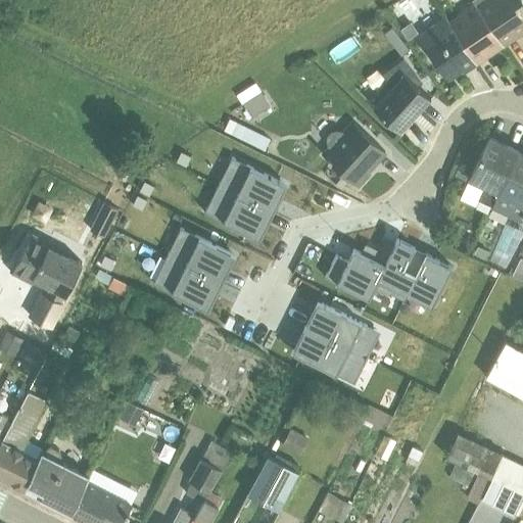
[(476,4),(504,46),(522,33),(522,17),(515,6),(522,0),(473,0),(476,4)]
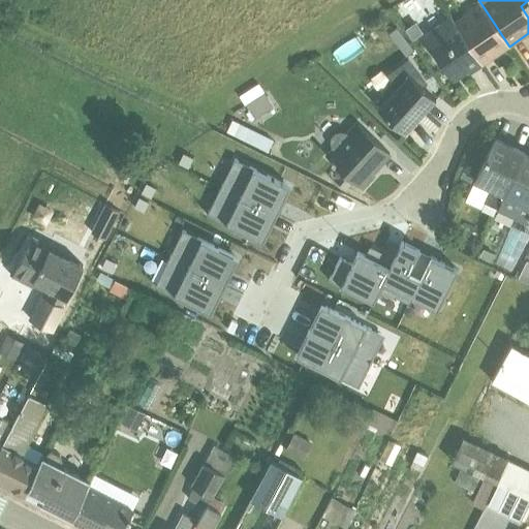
[(455,22),(483,65),(509,47),(481,4),(455,22)]
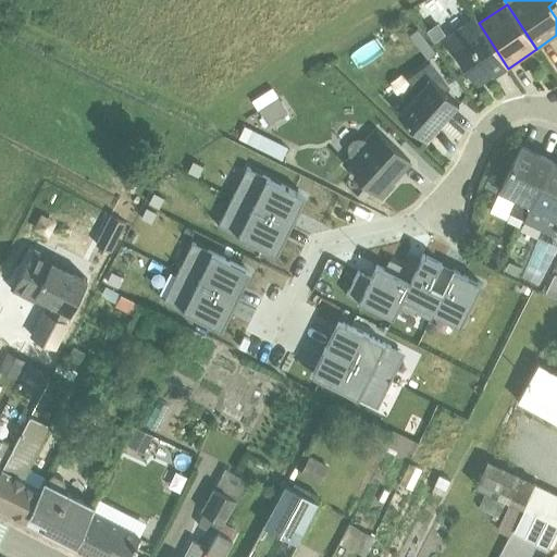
[(508,69),(479,23),(475,17),(445,37),(478,86),(493,75),(494,77),(508,69)]
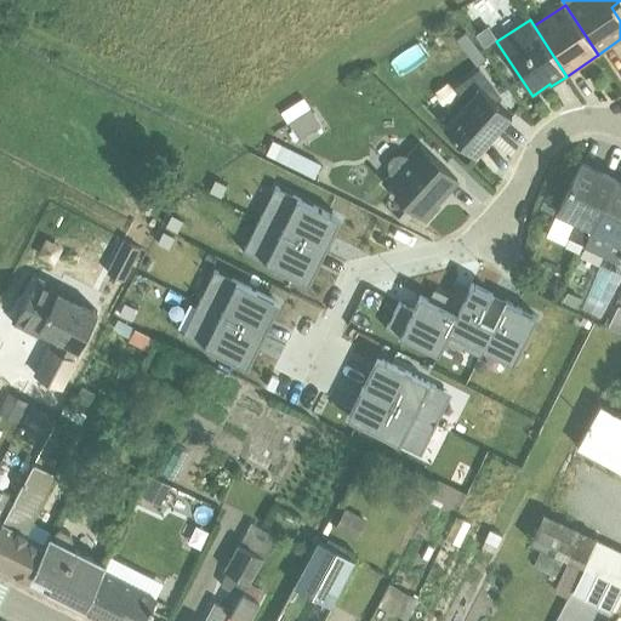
[(467,34),(459,41),(462,46),(461,47),(473,63),(483,55),(467,34)]
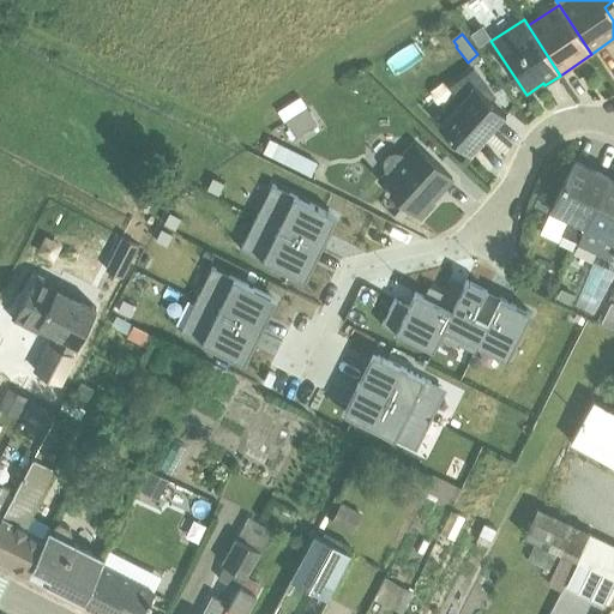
[(503,109),(493,95),(475,67),(450,86),(455,95),(444,106),(451,114),(440,125),(470,156),(506,116),(503,109)]
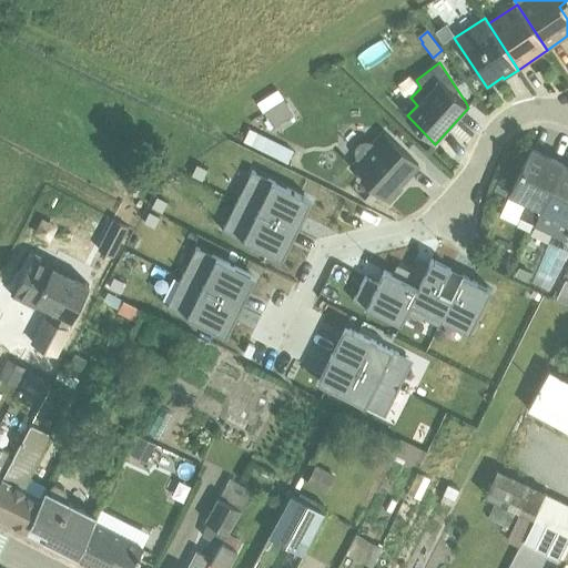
[(456,88),(465,101),(474,95),(465,81),(456,88)]
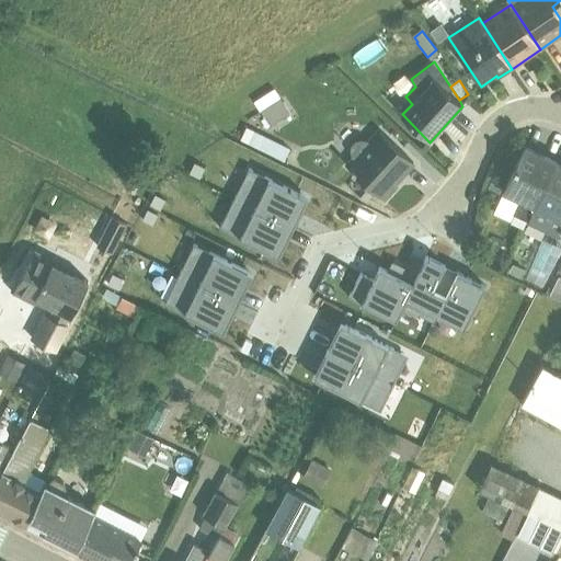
[(281,98),(261,112),(271,127),(292,113),(281,98)]
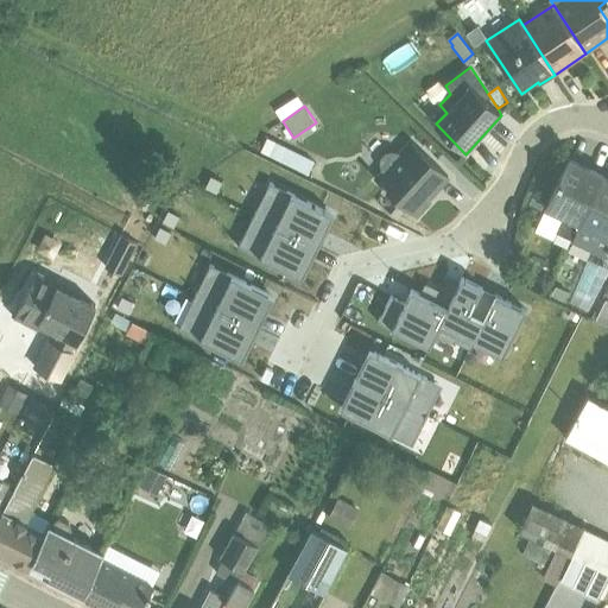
[(267,138),(260,152),(308,177),(309,173),(315,162),(267,138)]
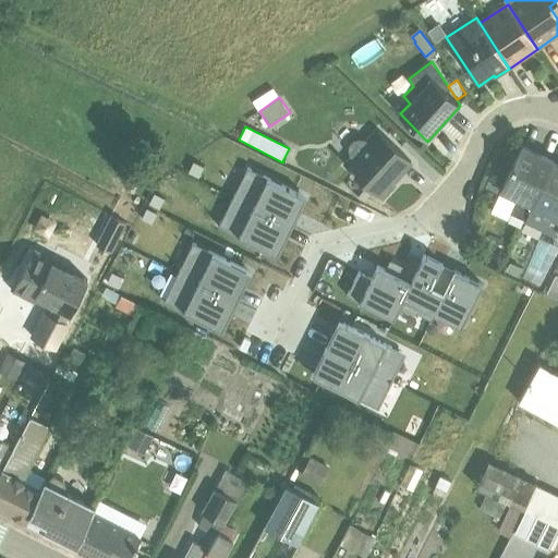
[(350,156),(342,165),(383,201),(396,186),(391,182),(398,174),(399,176),(412,162),(375,129),(364,140),(362,140),(359,140),(354,141),(350,145),(349,152),(350,156)]
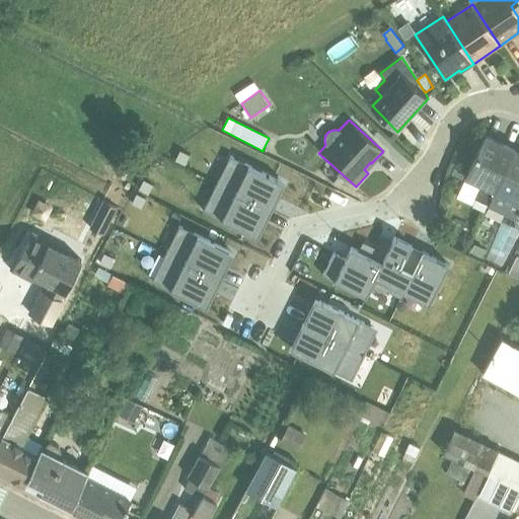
[(488,205),(515,150),(485,137),(464,180),(479,188),(474,199),(488,205)]
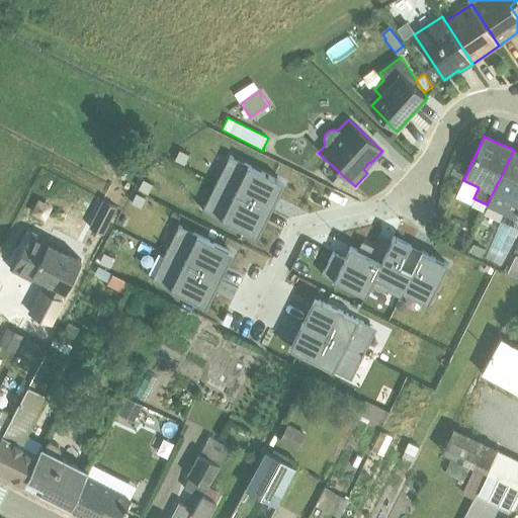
[(517,152),(514,150),(487,204),(487,206),(504,214),(517,221),(517,219),(517,152)]
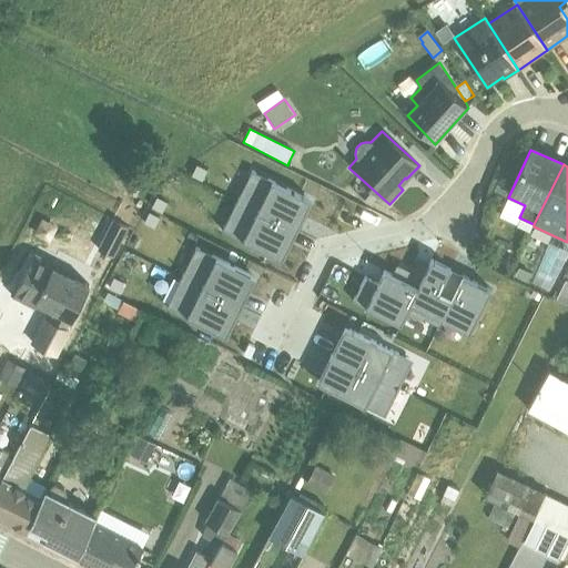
[(239,168),(213,230),(275,255),(301,194),(239,168)]
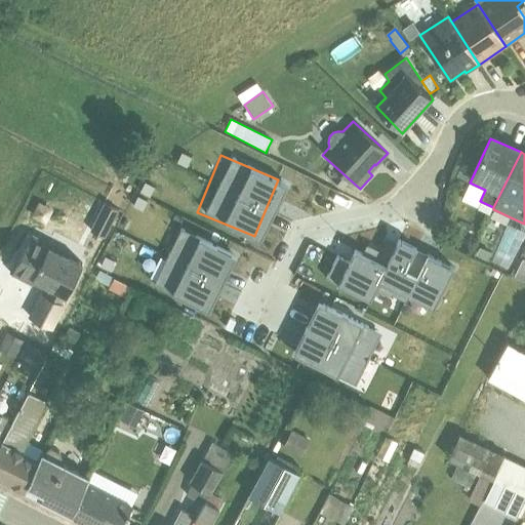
[(91,199),(81,225),(96,231),(107,204),(91,199)]
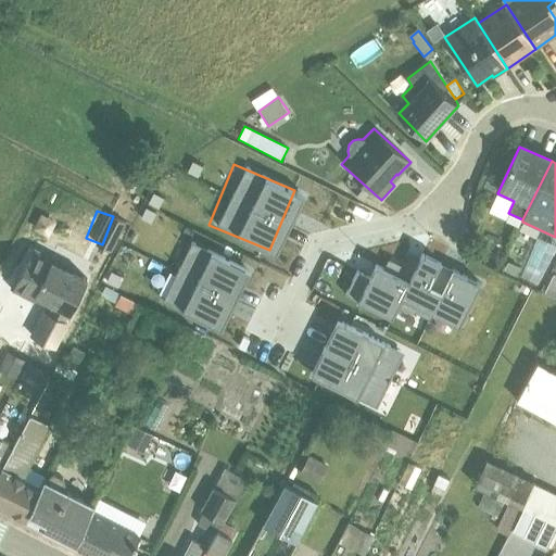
[(555,235),(555,237),(541,230),(522,276),(539,283),(555,250),(555,235)]
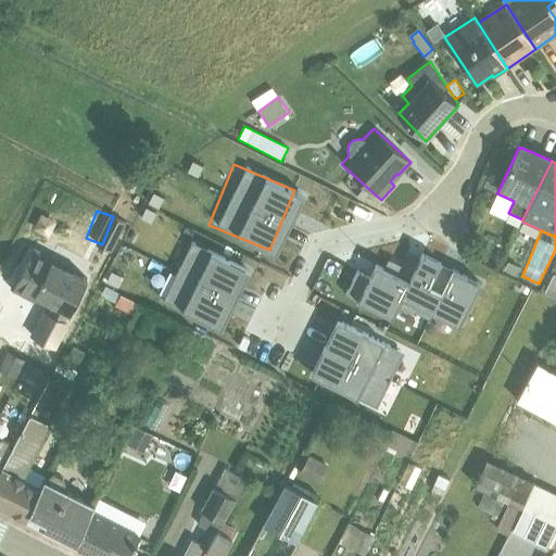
[(179,238),(153,303),(216,328),(243,263),(179,238)]
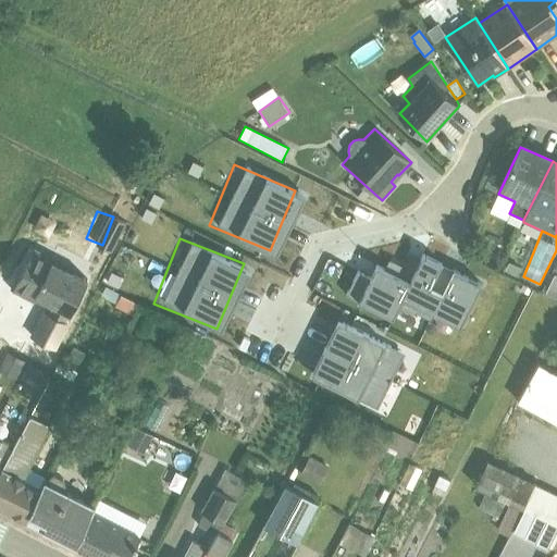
[(418,312),(448,329),(473,280),(401,243),(391,264),(370,254),(360,271),(348,265),(334,293),(409,331),(418,312)]
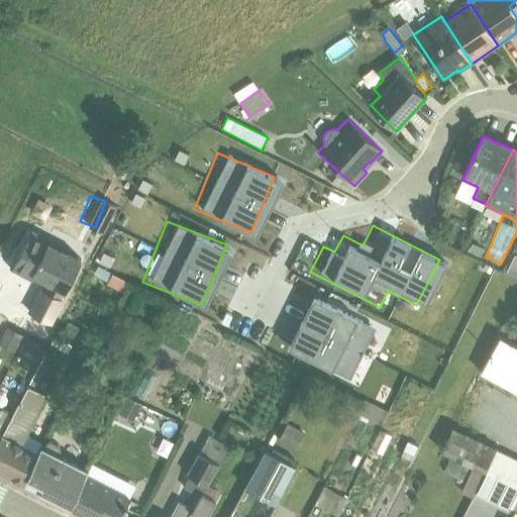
[(516,256),(515,255),(507,272),(516,277),(516,256)]
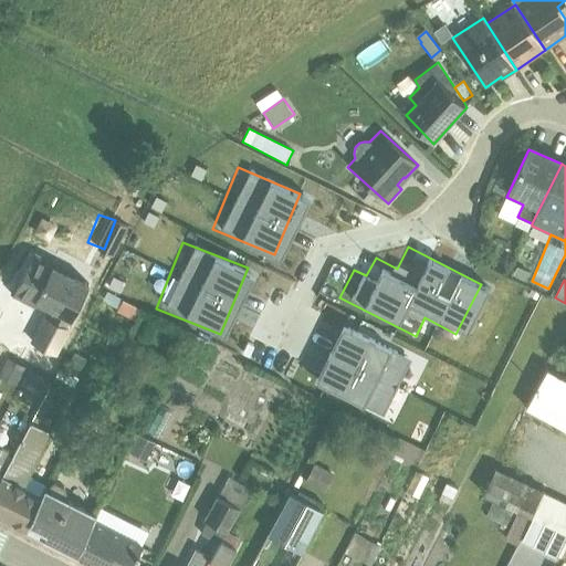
[(55,284),(23,346),(53,362),(85,301),(55,284)]
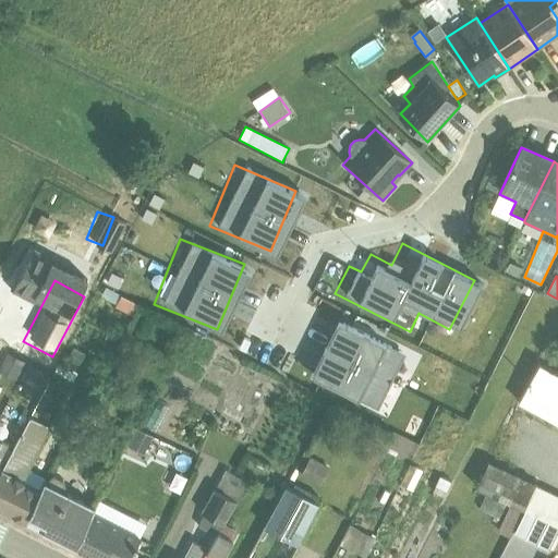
[(121,296),(116,307),(133,317),(138,305),(136,304),(121,296)]
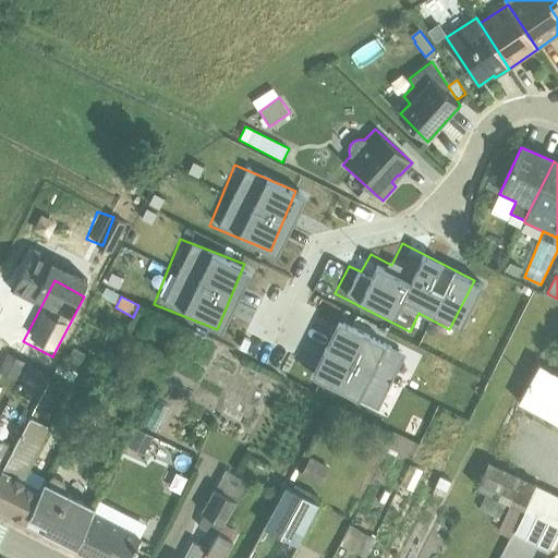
[(302,376),(367,405),(395,346),(329,315),(302,376)]
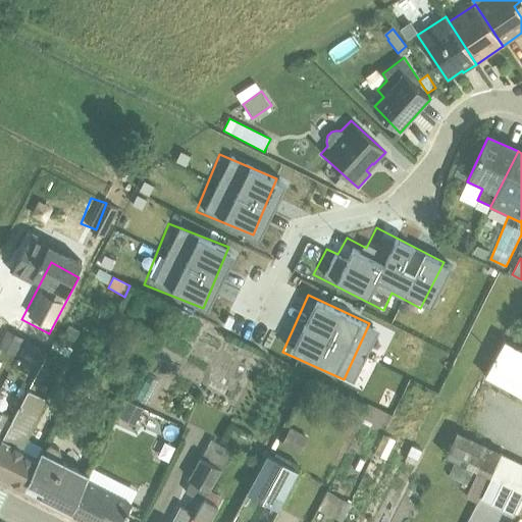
[(7,330),(0,343),(0,348),(15,357),(24,340),(7,330)]
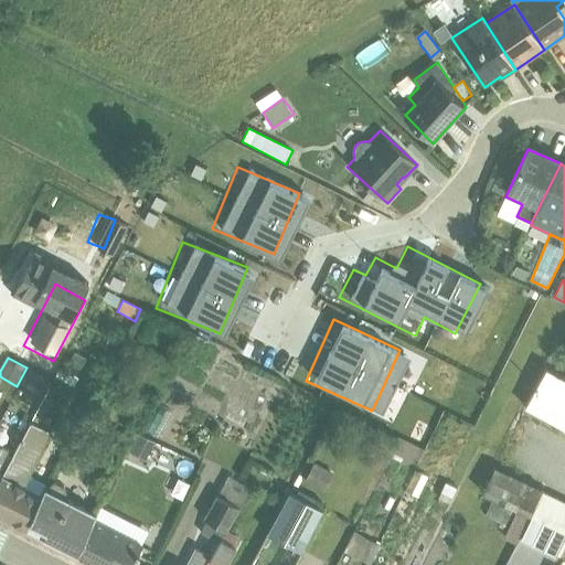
[(61,368),(55,376),(75,386),(80,379),(61,368)]
